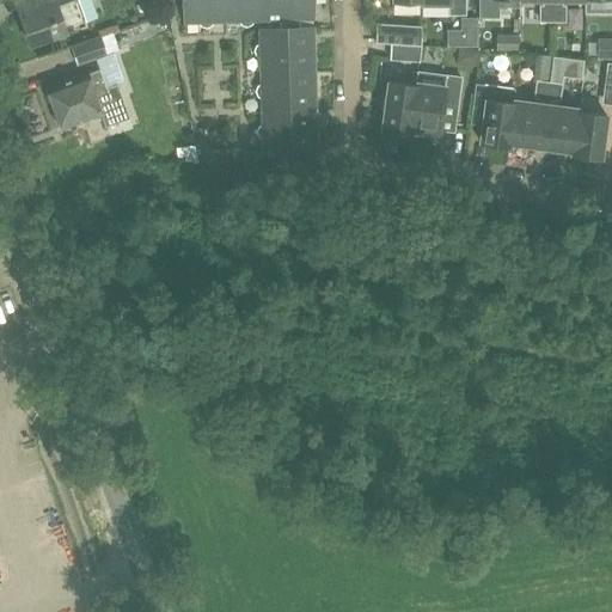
[(86,25),(78,0),(28,0),(31,10),(18,13),(29,46),(73,30),(86,25)]
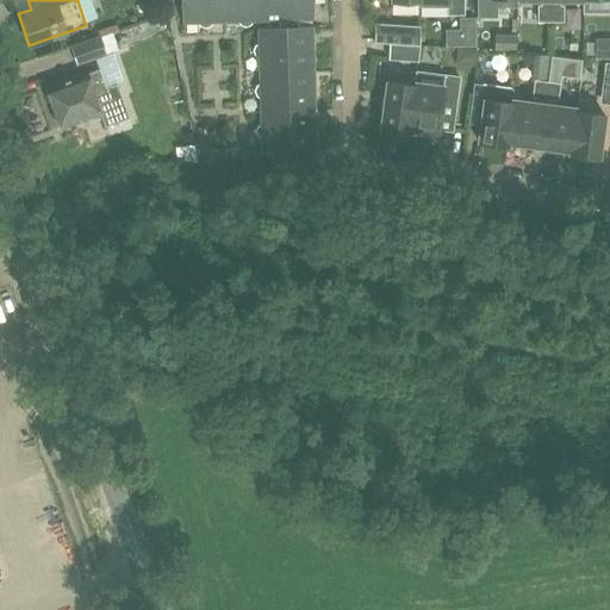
[(316,150),(315,141),(311,27),(298,27),(297,18),(311,18),(311,17),(306,17),(306,1),(311,1),(310,0),(182,0),(184,22),(199,22),(200,25),(205,26),(210,24),(212,22),(238,20),(241,24),(246,25),(250,23),(251,20),(280,19),(280,29),(259,29),(259,43),(255,45),(254,50),(256,55),(259,56),(260,83),(256,86),(255,91),(257,95),(260,97),(261,124),(257,126),(256,131),(259,136),(261,137),(262,151),(316,150)]
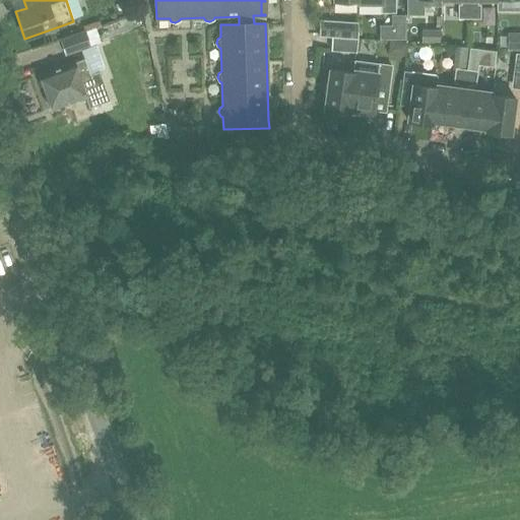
[(356,0),(356,3),(382,3),(382,11),(395,11),(394,0),(356,0)]
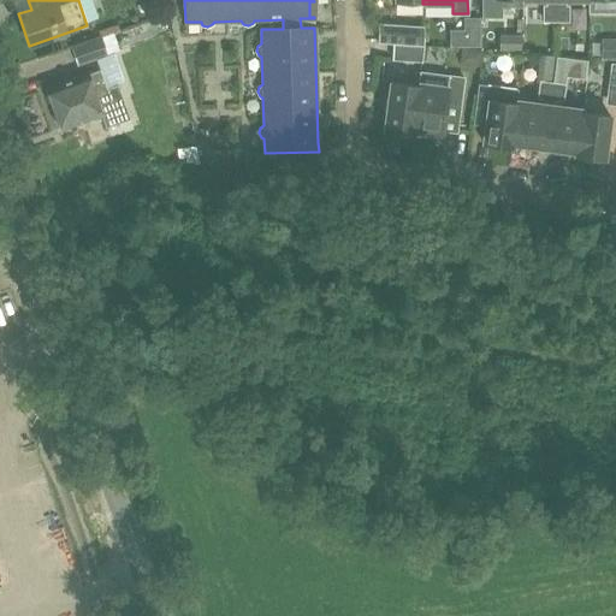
[(544,21),(556,21),(556,6),(544,6),(544,21)]
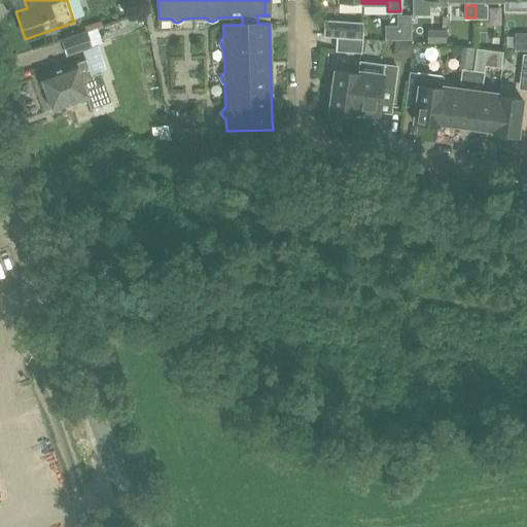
[(486,18),(486,5),(476,5),(476,18),(486,18)]
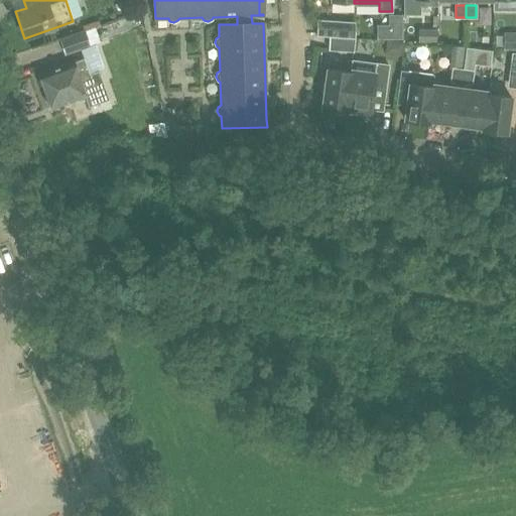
[(392,28),(378,29),(377,38),(401,38),(402,17),(392,17),(392,28)]
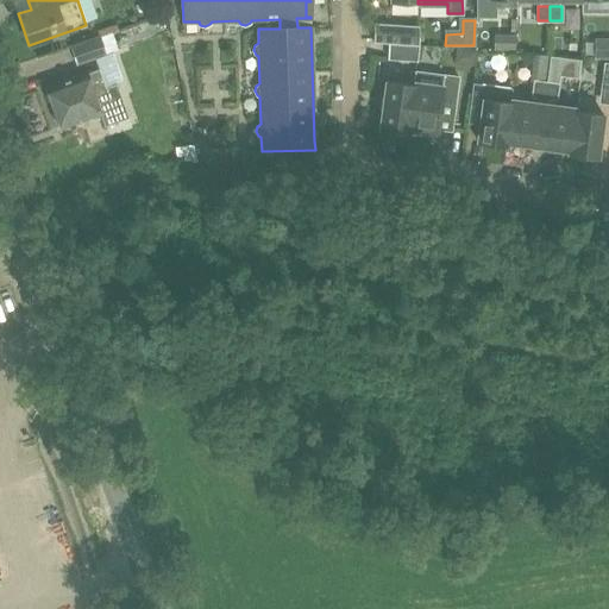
[(375,23),(375,42),(390,43),(418,45),(419,31),(391,29),(391,24),(375,23)]
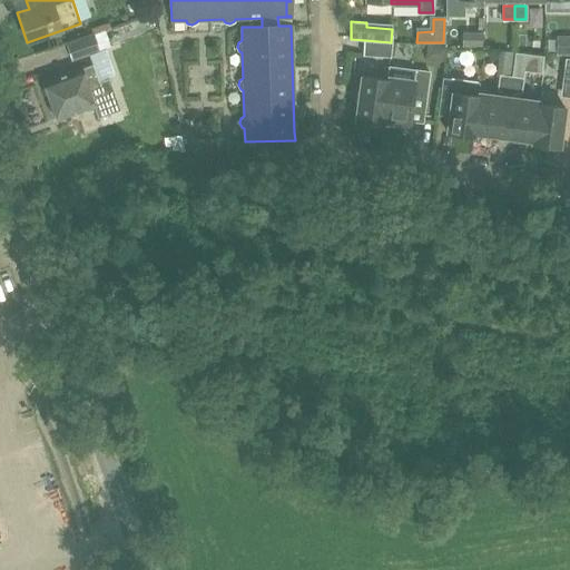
[(94,33),(100,50),(110,47),(105,30),(94,33)]
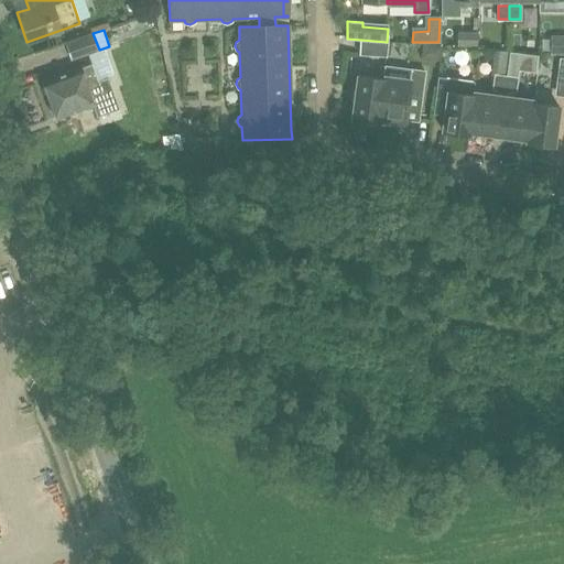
[(93,33),(65,42),(71,61),(98,51),(93,33)]
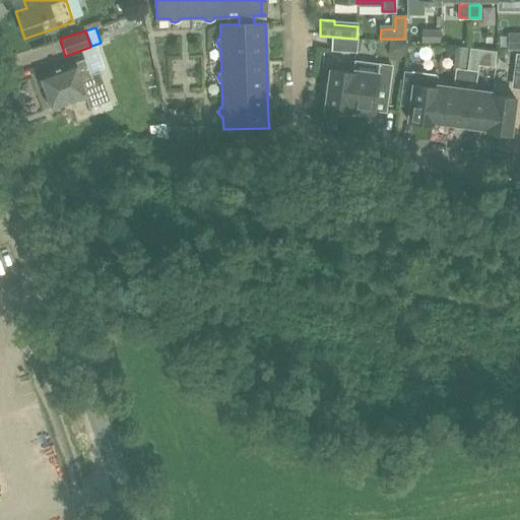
[(508,50),(519,50),(519,33),(508,33),(508,50)]
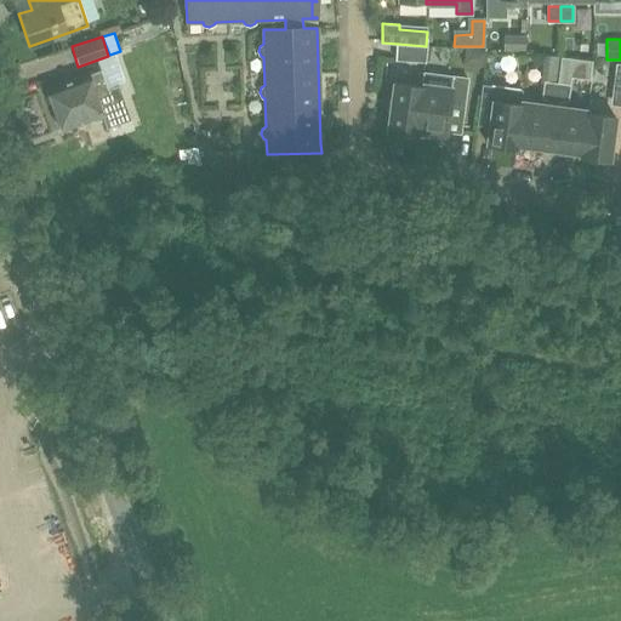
[(398,44),(397,60),(426,61),(426,46),(398,44)]
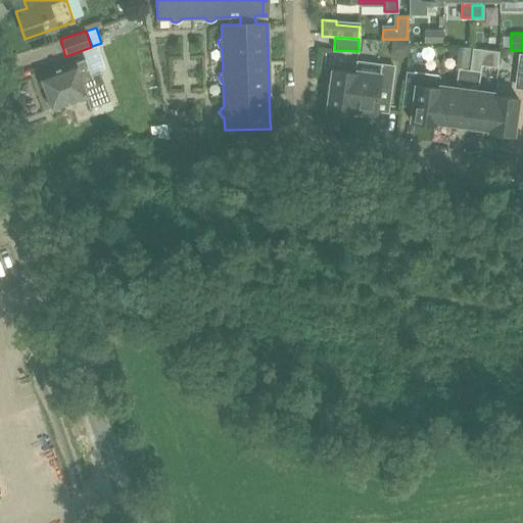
[(389,54),(407,56),(409,43),(391,41),(389,54)]
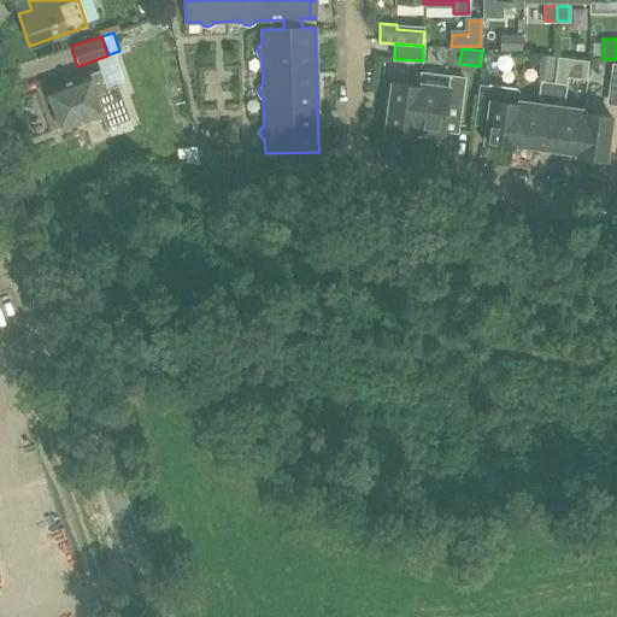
[(541,81),(553,82),(554,83),(557,57),(539,54),(536,81),(540,81),(541,81)]
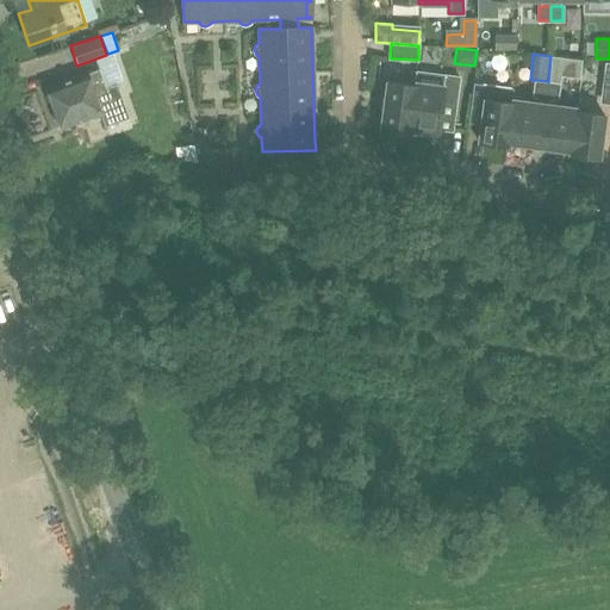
[(61,128),(100,113),(104,125),(130,118),(116,82),(105,86),(98,68),(45,88),(61,128)]
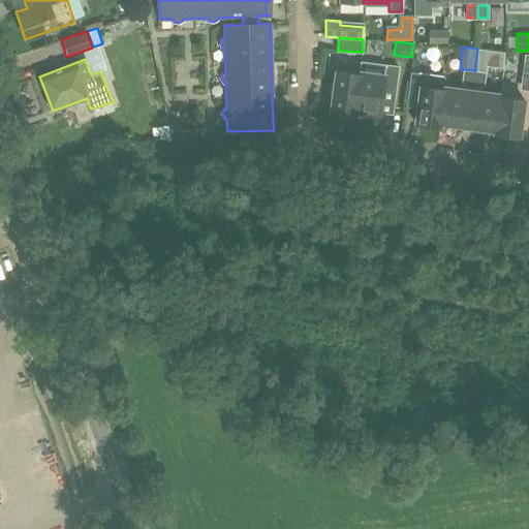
[(359,70),(359,73),(353,114),(366,116),(367,114),(379,115),(382,90),(395,91),(398,66),(385,65),(383,74),(359,70)]
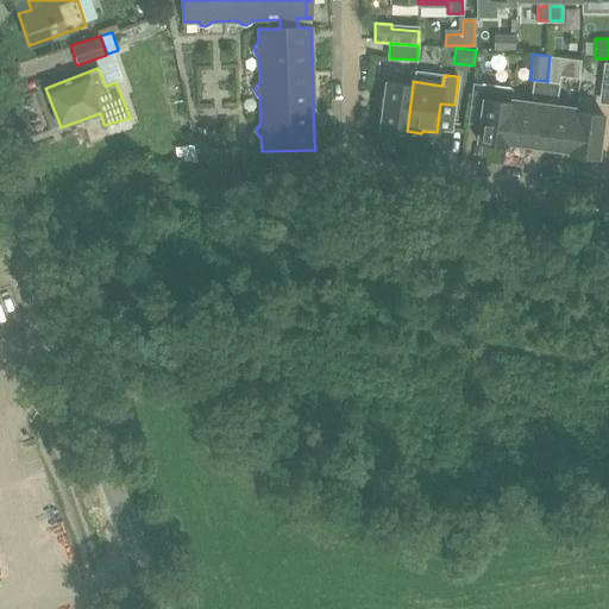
[(413,85),(385,81),(380,127),(407,131),(413,85)]
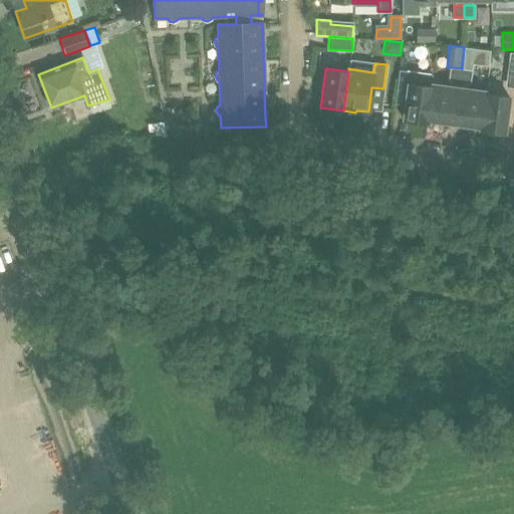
[(449,79),(459,81),(461,69),(451,68),(449,79)]
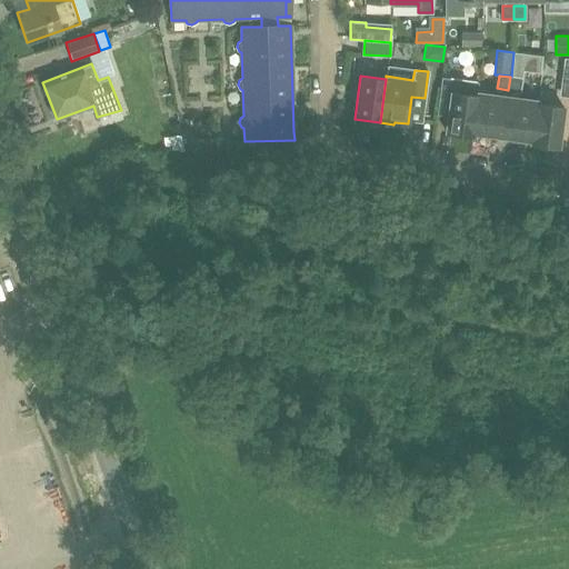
[(508,90),(519,91),(521,78),(510,77),(508,90)]
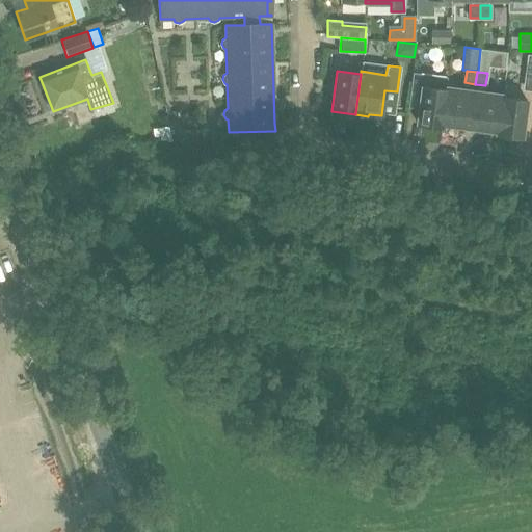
[(443,126),(443,124),(448,86),(446,86),(446,88),(422,85),(417,123),(443,126)]
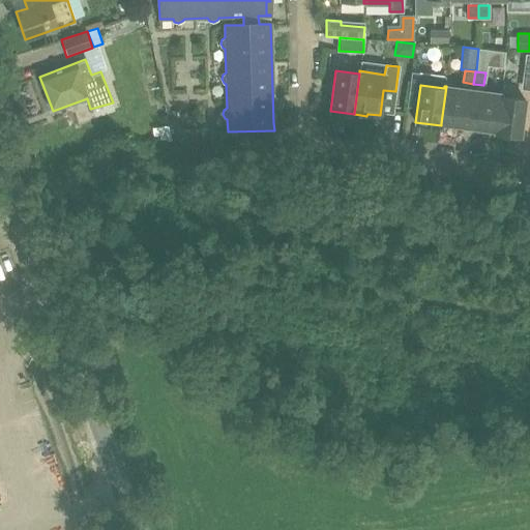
[(473,90),(446,86),(441,123),(468,127),(473,90)]
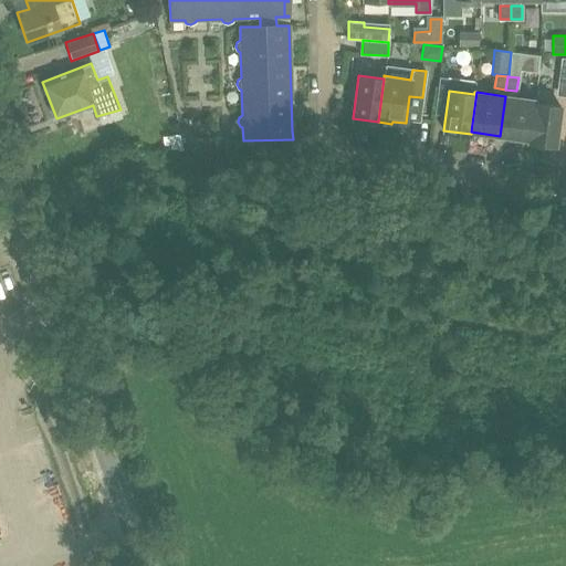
[(534,100),(509,96),(505,96),(500,136),(528,139),(534,100)]
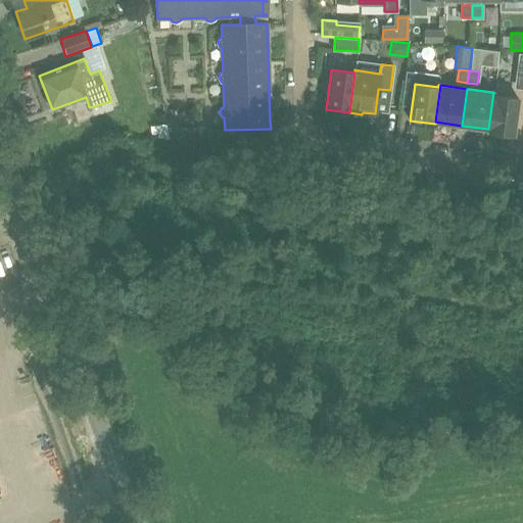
[(493,92),(488,129),(487,131),(513,135),(518,98),(494,95),(494,93),(493,92)]
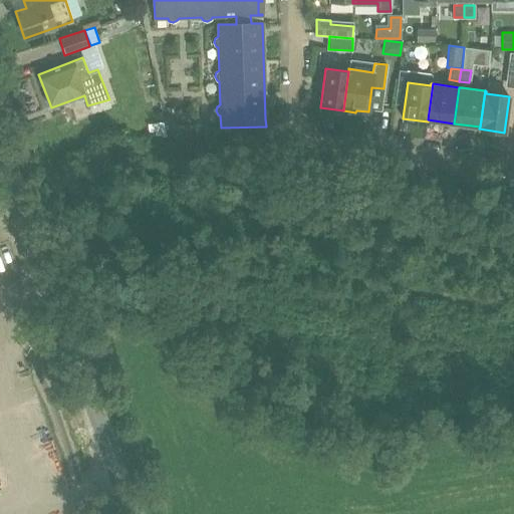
[(148,123),(150,137),(156,136),(162,135),(163,138),(168,137),(164,120),(148,123)]
